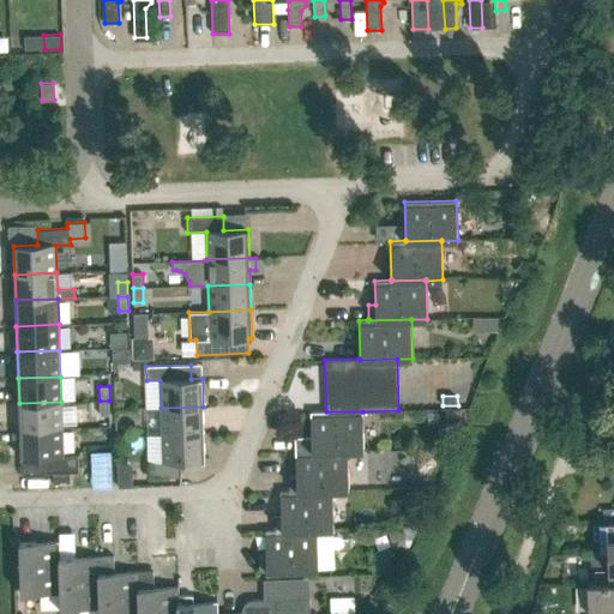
[(100,401),(100,415),(109,415),(109,401),(100,401)]
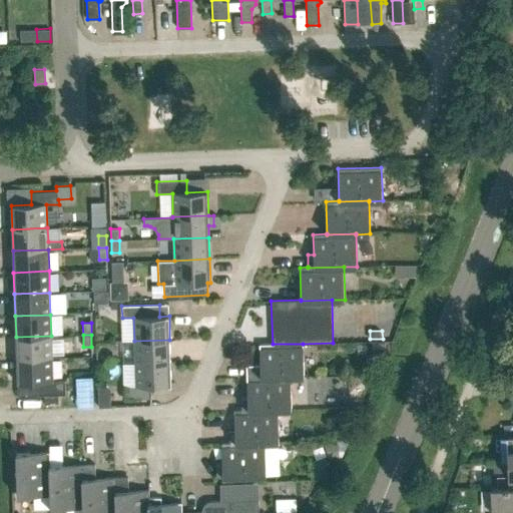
[(52,358),(51,336),(16,337),(17,359),(52,358)]
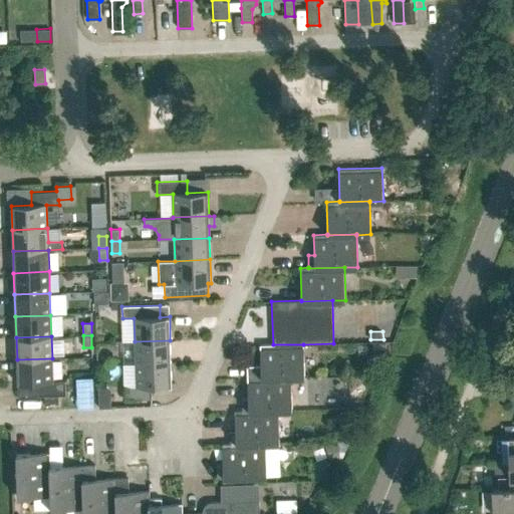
[(136,363),(171,362),(170,340),(135,341),(123,342),(124,363),(136,363)]
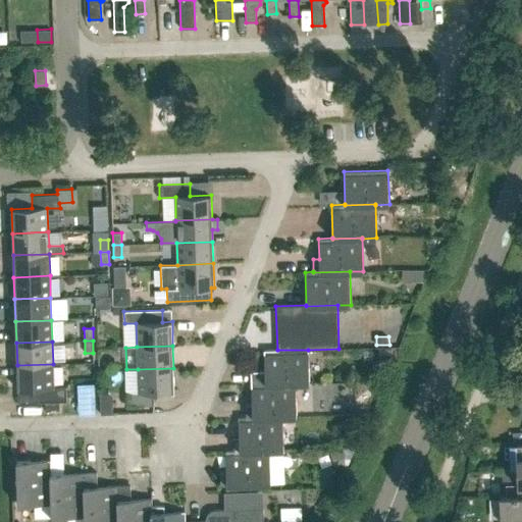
[(277,350),(264,350),(265,371),(251,371),(251,384),(295,382),(296,383),(309,383),(308,350),(277,350)]
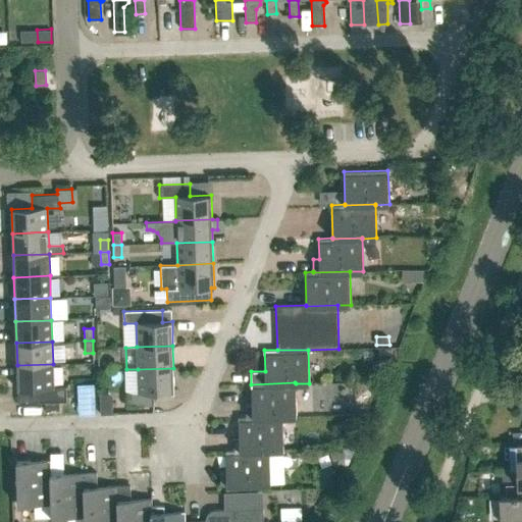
[(66,401),(66,386),(54,386),(53,364),(17,365),(18,403),(45,402),(58,402),(66,401)]
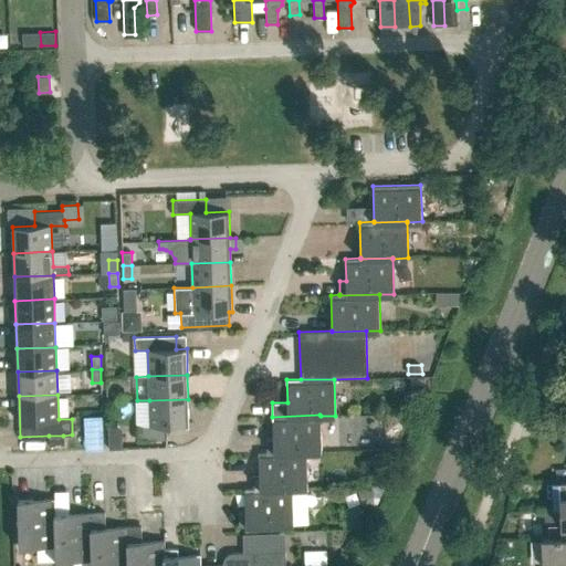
[(149,400),(150,426),(137,427),(138,440),(167,439),(166,426),(189,425),(188,399),(149,400)]
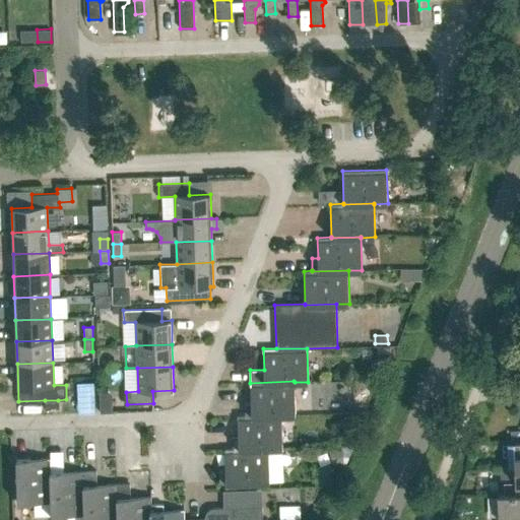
[(296,414),(295,382),(294,381),(250,383),(251,402),(245,403),(245,415),(281,414),(281,415),(296,414)]
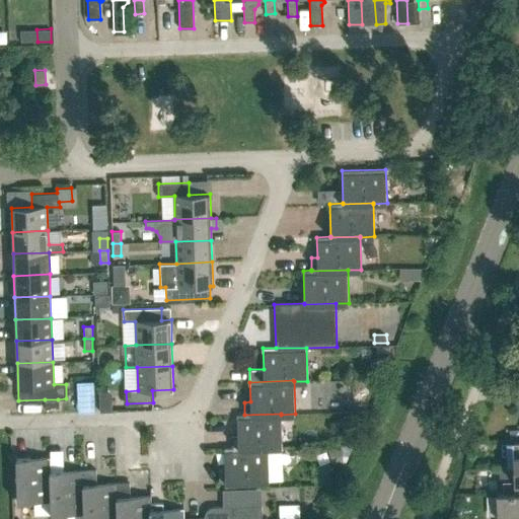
[(58,399),(45,399),(45,409),(58,408),(58,399)]
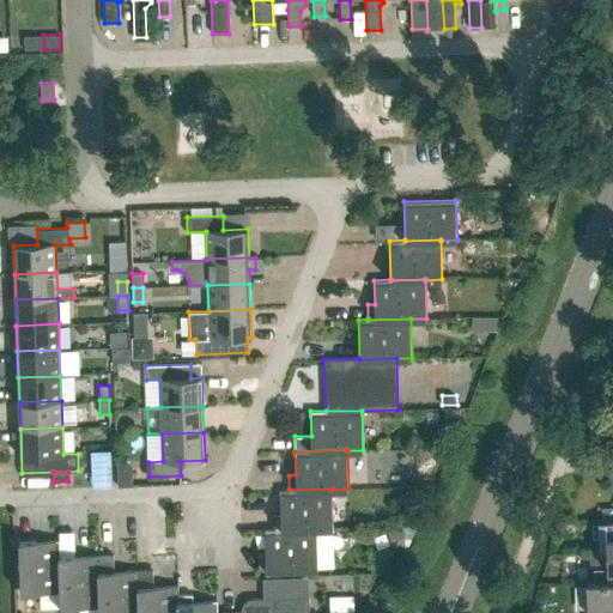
[(316,529),(333,528),(332,490),(332,489),(289,490),(280,490),(280,514),(273,514),(274,528),(274,529),(316,528),(316,529)]
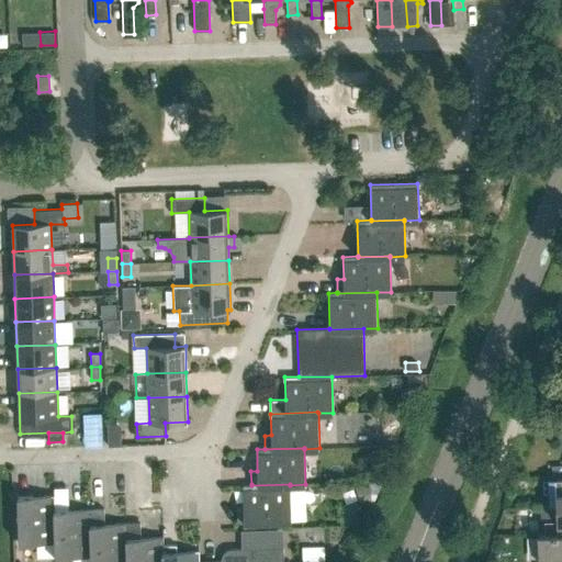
[(237,523),(292,520),(290,485),(290,484),(251,485),(251,484),(243,485),(244,507),(237,507),(237,523)]
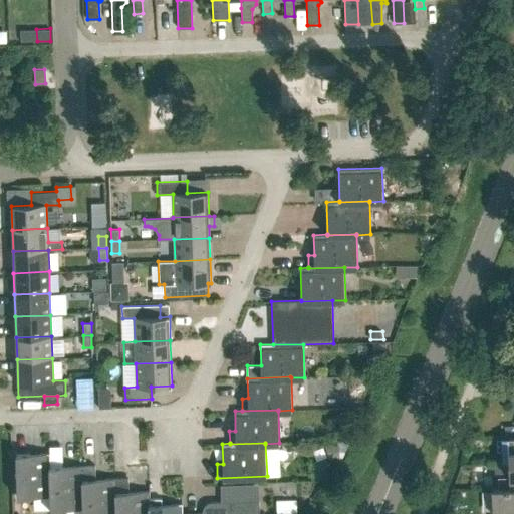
[(16,454),(18,497),(50,496),(51,496),(50,467),(50,453),(16,454)]
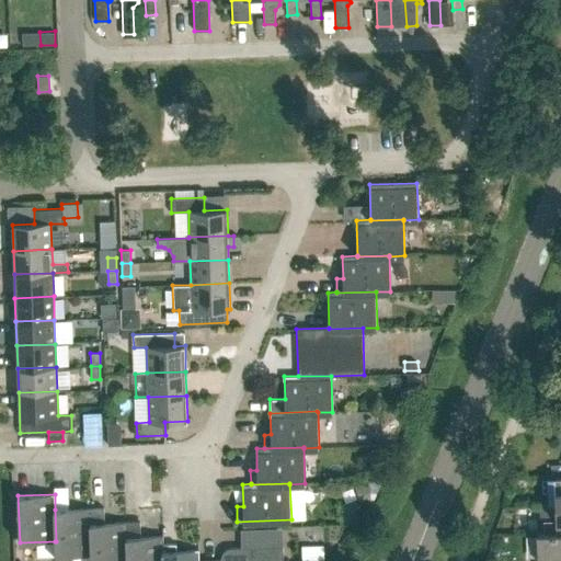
[(55,557),(91,556),(90,516),(91,516),(91,507),(55,510),(56,541),(55,541),(55,557)]
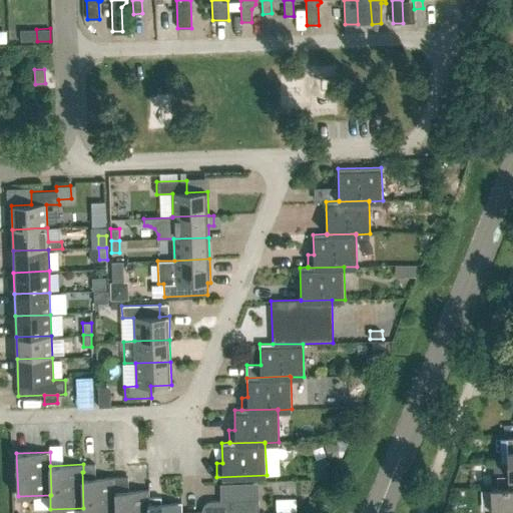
[(82,512),(116,512),(115,485),(116,485),(116,477),(95,478),(95,464),(83,464),(83,472),(82,472),(83,508),(82,512)]
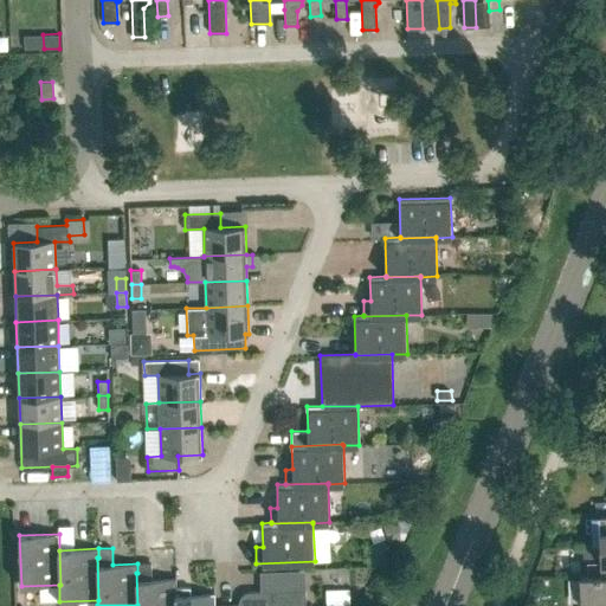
[(175,605),(175,587),(176,587),(175,579),(152,579),(152,563),(137,563),(137,573),(136,573),(137,605),(175,605)]
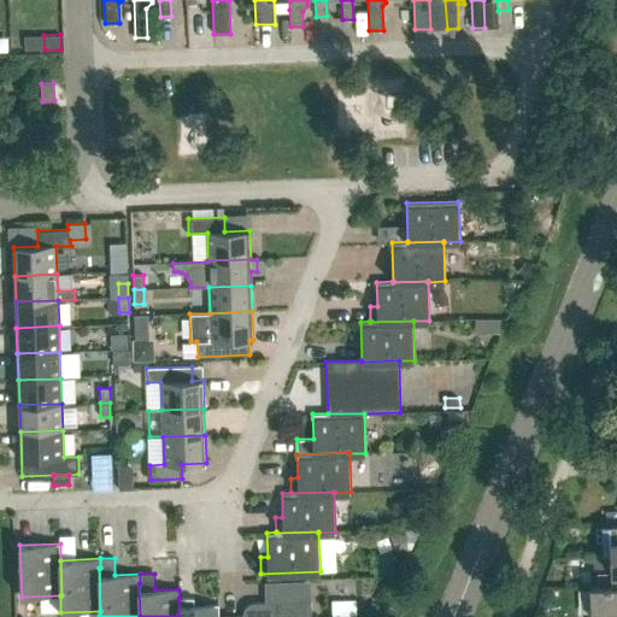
[(616,616),(616,586),(612,586),(591,586),(591,615),(588,615),(588,616),(616,616)]
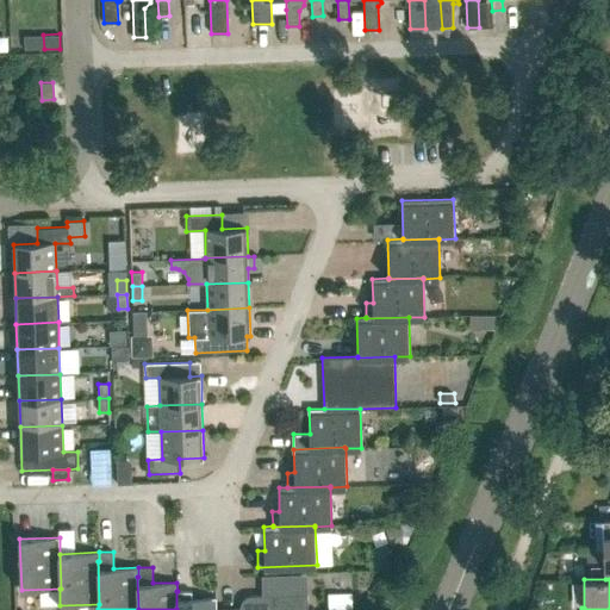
[(215,609),(216,609),(217,609),(216,597),(192,598),(192,591),(178,591),(176,591),(176,609),(215,609)]
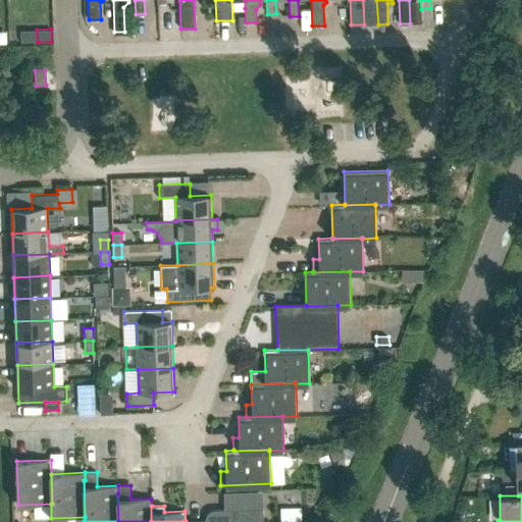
[(205,521),(185,521),(186,521),(185,521),(184,521),(263,521),(263,509),(215,510),(213,510),(211,511),(210,512),(208,514),(207,515),(206,518),(206,519),(205,521)]
